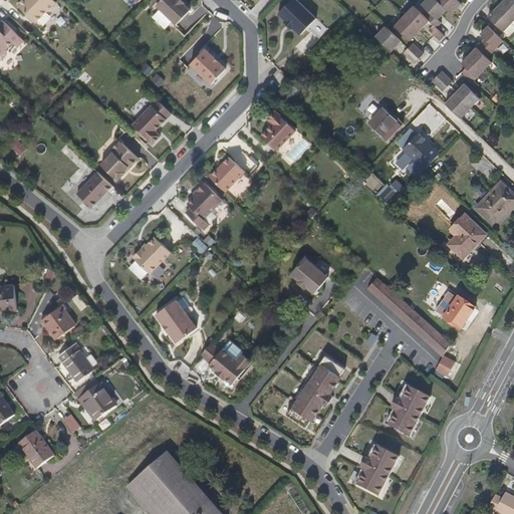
[(22,0),(18,5),(36,23),(47,11),(51,11),(55,7),(55,3),(56,2),(53,0),(22,0)]
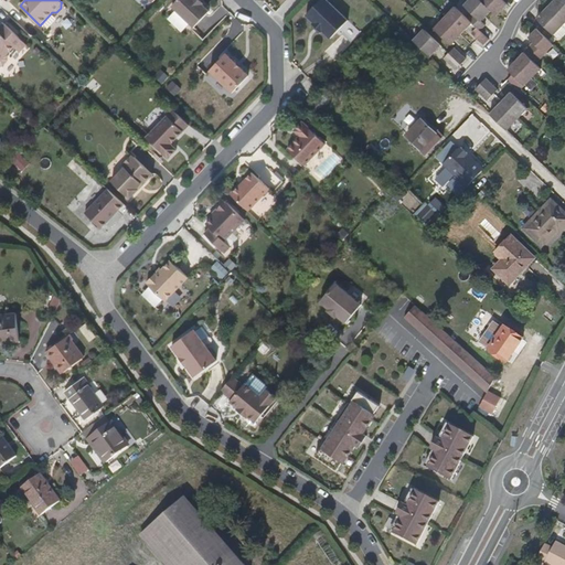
[(178,0),(172,7),(194,28),(210,11),(202,4),(203,3),(199,0),(178,0)]
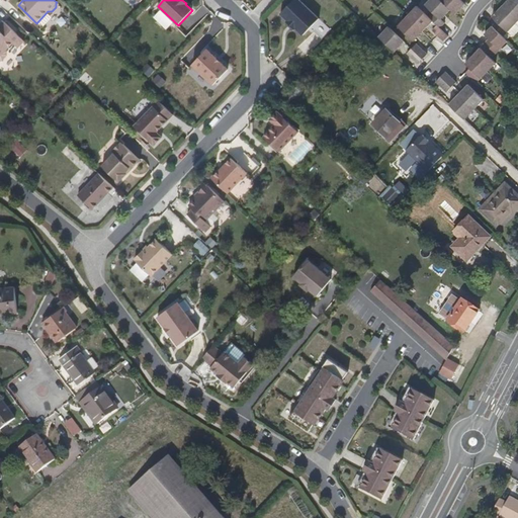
[(294,30),(303,37),(318,20),(295,0),(294,0),(279,15),(287,22),(286,23),(286,24),(293,30),(293,31),(294,30)]
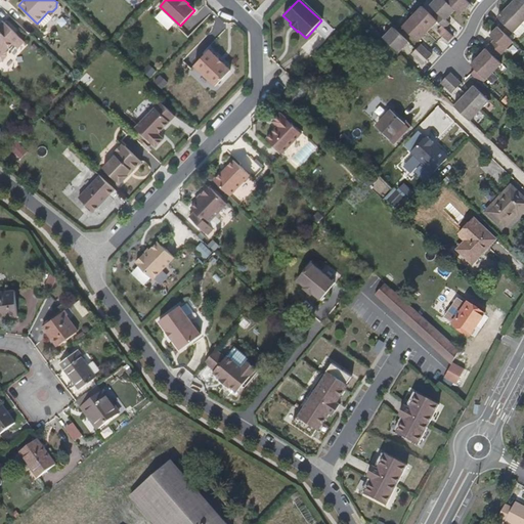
[(437,14),(432,19),(435,23),(440,27),(443,30),(448,25),(444,22),(455,10),(445,0),(433,0),(428,5),(437,14)]
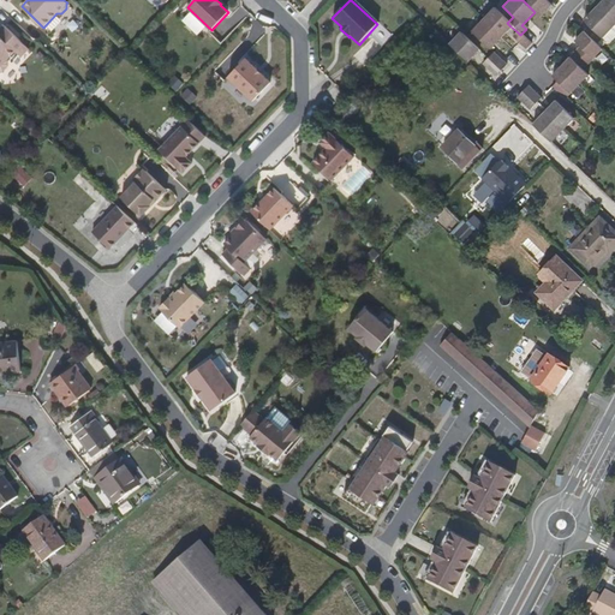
[(523,0),(535,12),(541,17),(551,5),(547,0),(523,0)]
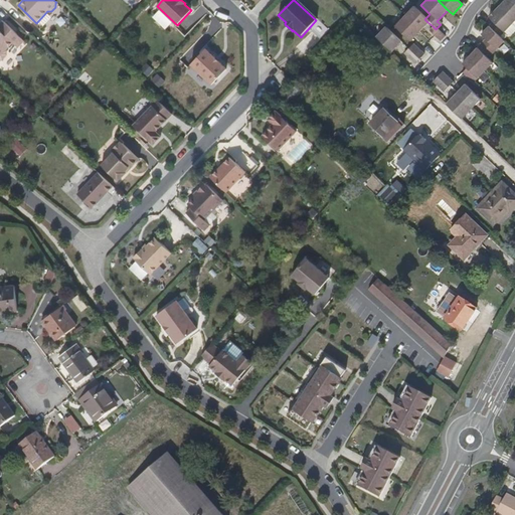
[(514,0),(505,0),(500,6),(514,20),(514,0)]
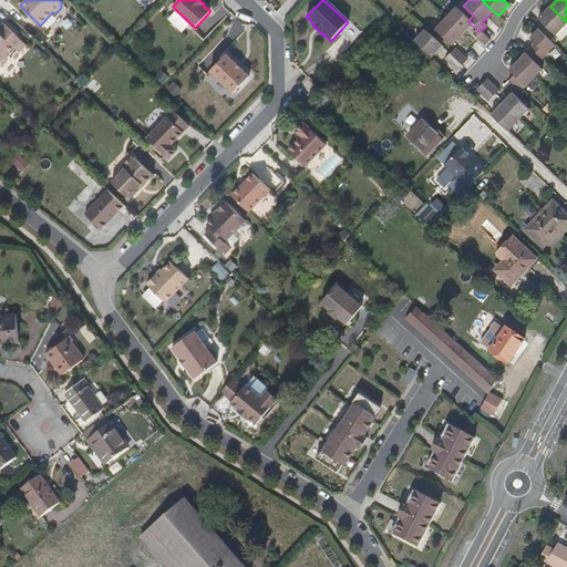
[(538,29),(552,41),(566,23),(566,22),(550,7),(545,12),(542,16),(538,20),(544,24),(538,29)]
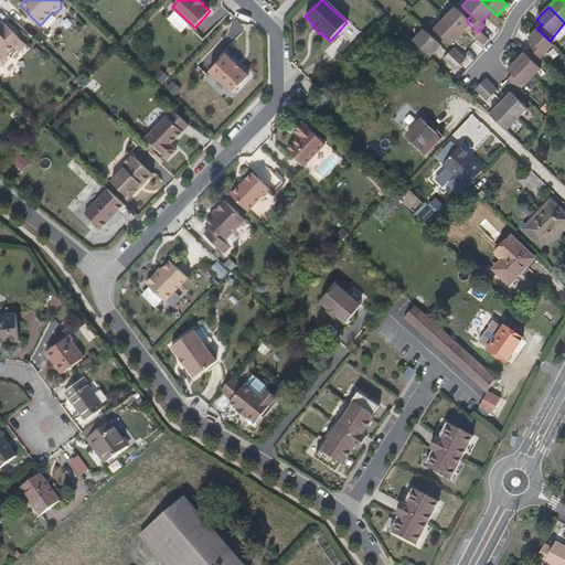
[(451,8),(441,19),(459,34),(469,24),(466,21),(451,8)]
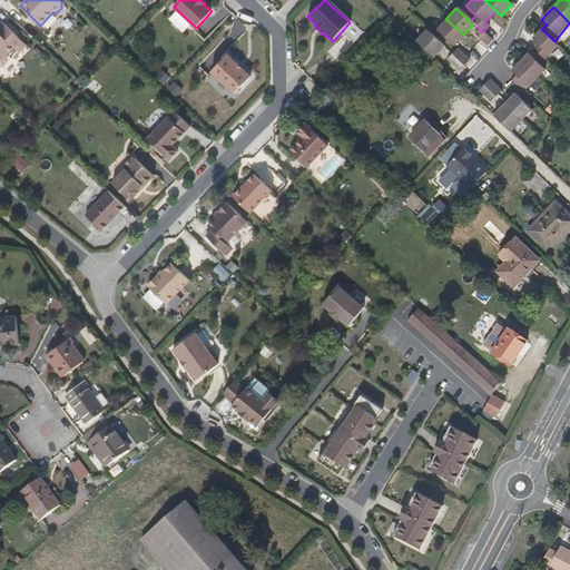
[(463,35),(445,19),(434,30),(452,47),(463,35)]
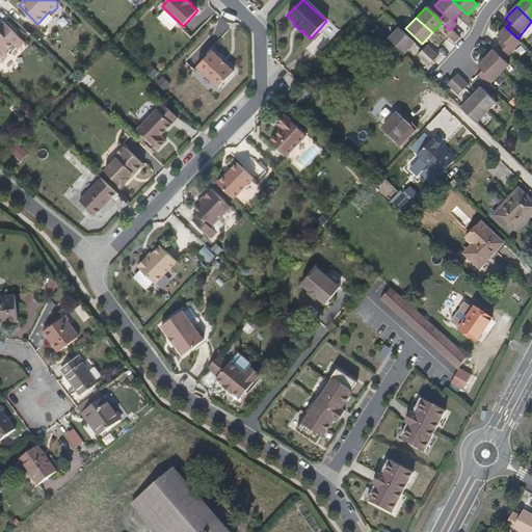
[(0,62),(2,62),(7,57),(7,53),(6,52),(12,44),(17,47),(23,41),(4,22),(0,25),(0,62)]
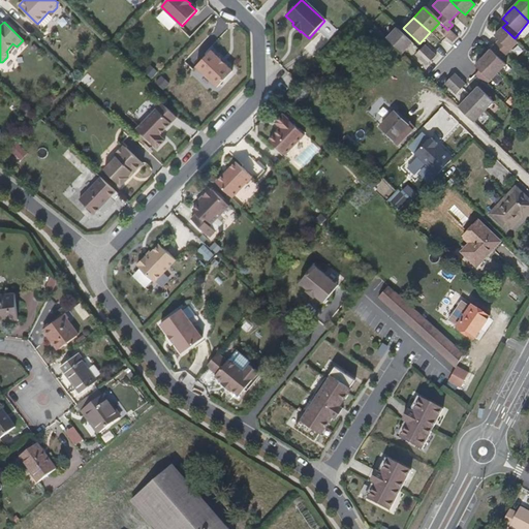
[(292,25),(290,26),(298,33),(300,31),(292,25)]
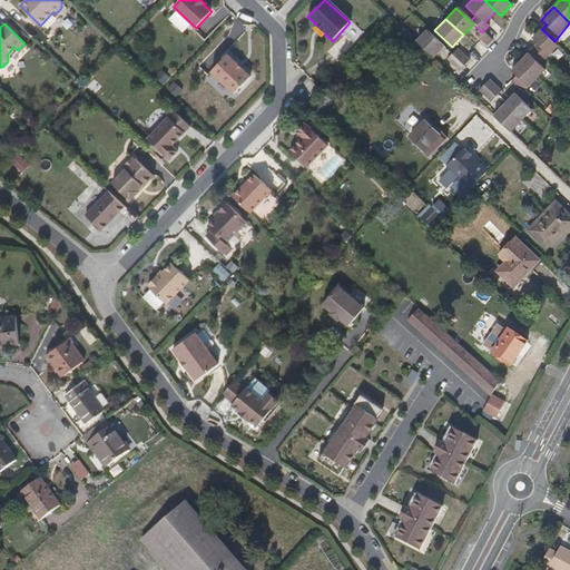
[(482,32),(479,29),(473,36),(485,47),(491,41),(482,32)]
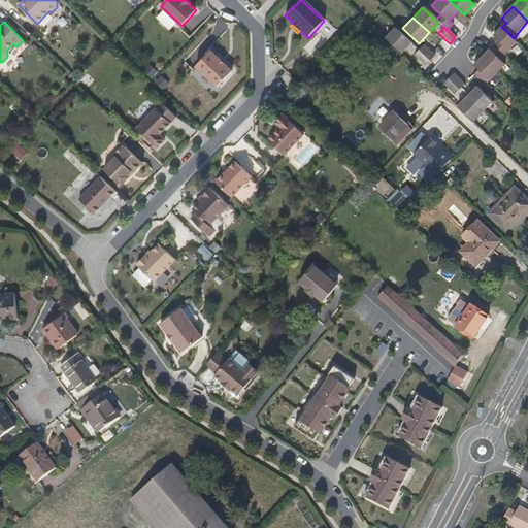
[(494,44),(505,56),(518,42),(514,38),(501,27),(494,35),(498,40),(494,44)]
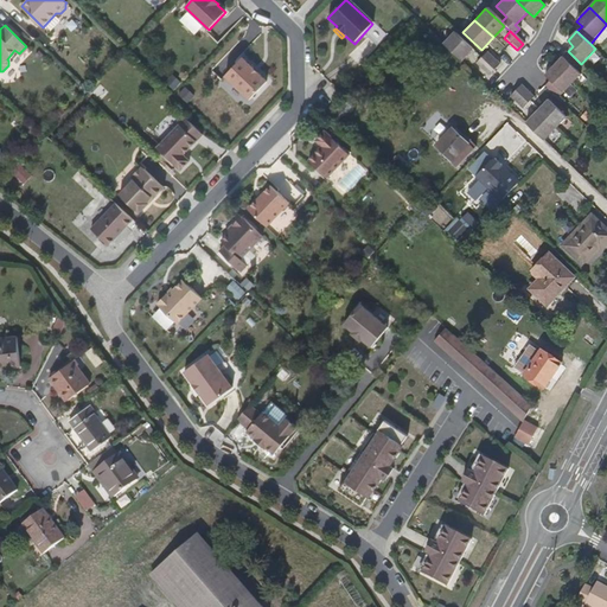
[(453,33),(442,45),(461,62),(472,50),(453,33)]
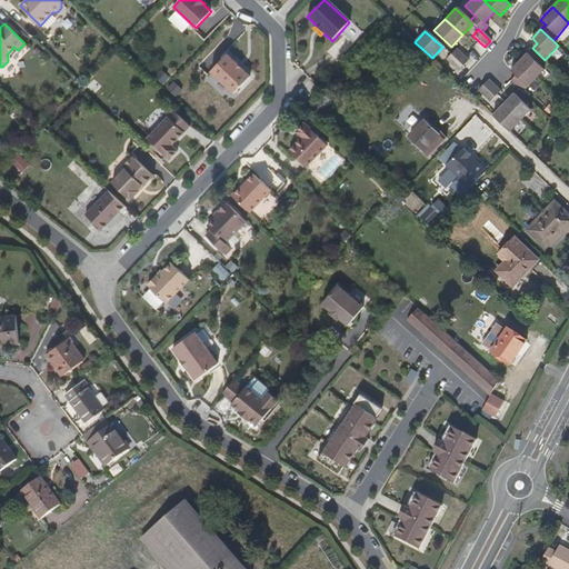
[(27,46),(25,43),(18,50),(20,52),(27,46)]
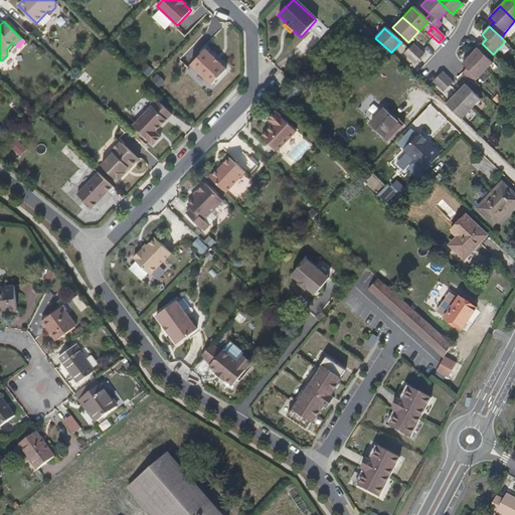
[(470,56),(486,71),(493,63),(488,59),(493,54),(482,43),(470,56)]
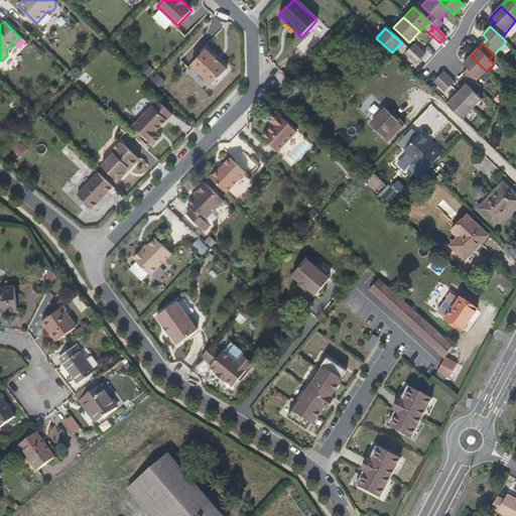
[(408,49),(419,59),(423,55),(412,45),(408,49)]
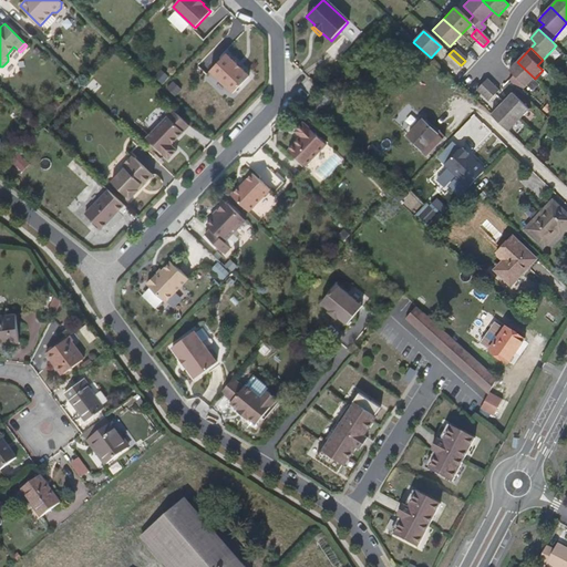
[(250,76),(240,68),(239,69),(236,64),(237,64),(227,54),(210,71),(234,93),(250,76)]
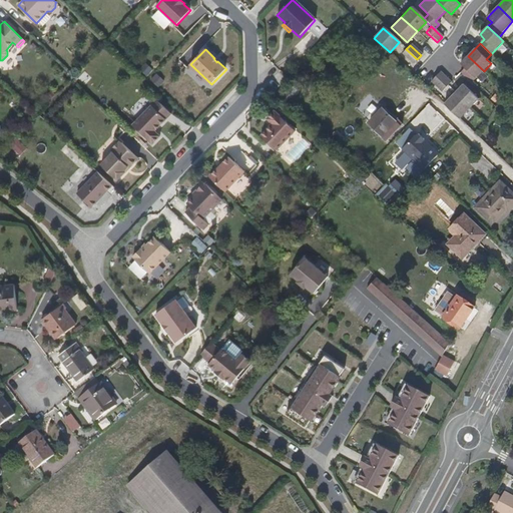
[(413,64),(417,59),(406,49),(402,54),(413,64)]
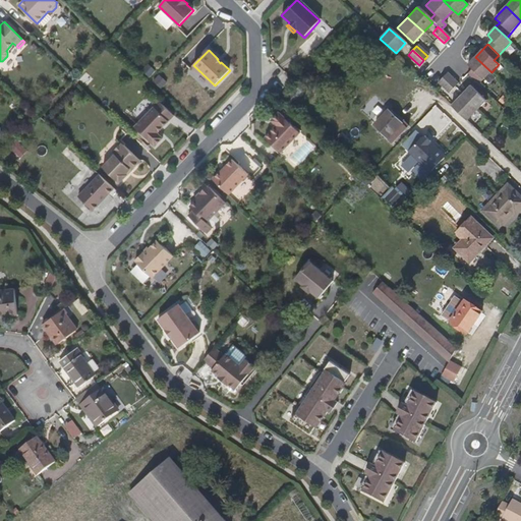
[(479,85),(491,72),(475,57),(468,65),(472,69),(468,74),(479,85)]
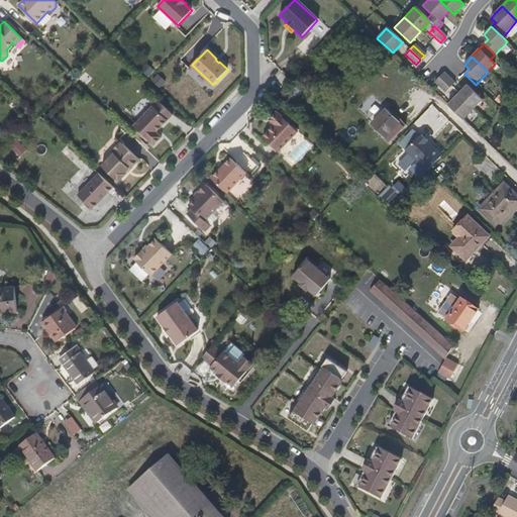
[(149,77),(156,69),(147,63),(141,70),(149,77)]
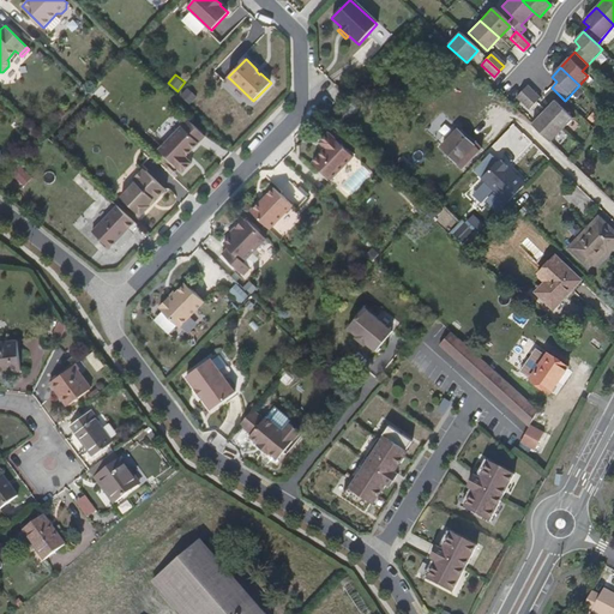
[(102,86),(95,95),(102,101),(109,92),(102,86)]
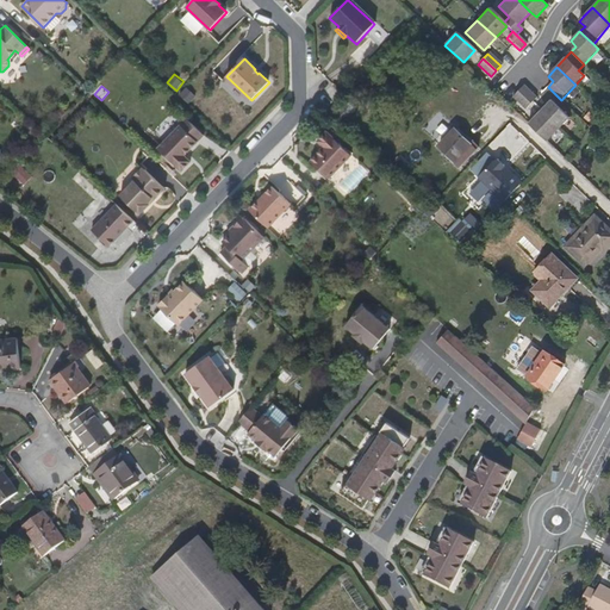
[(190,104),(197,95),(187,86),(180,94),(190,104)]
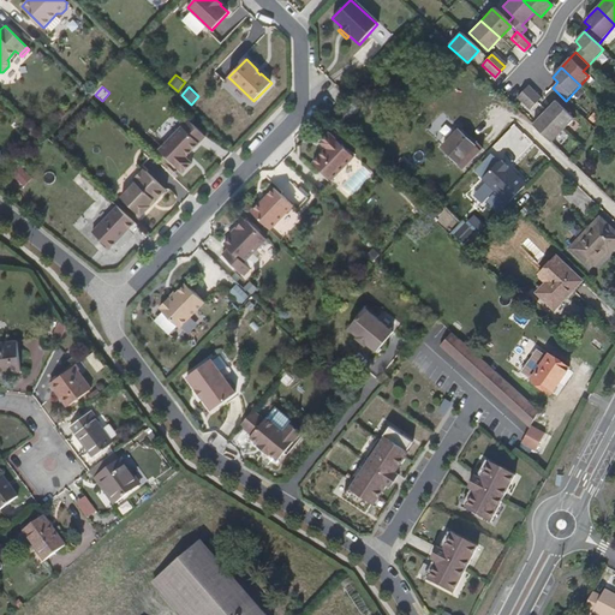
[(524,95),(536,105),(541,99),(530,89),(524,95)]
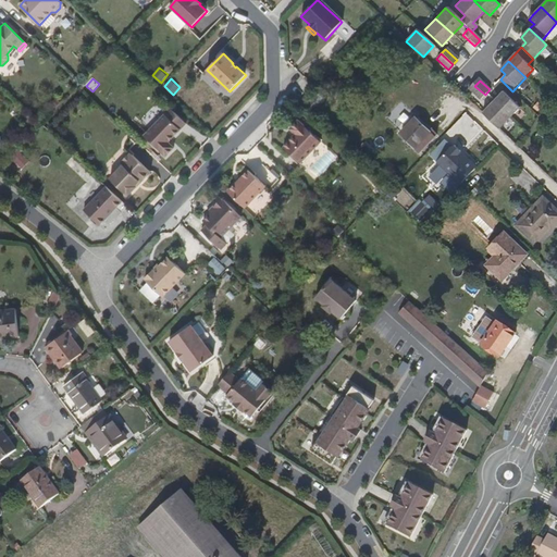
[(480,100),(485,95),(474,86),(470,90),(480,100)]
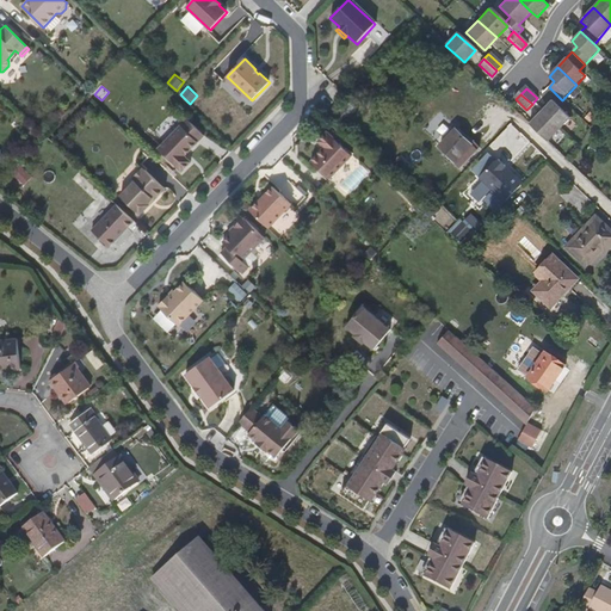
[(542,111),(562,129),(571,121),(551,102),(542,111)]
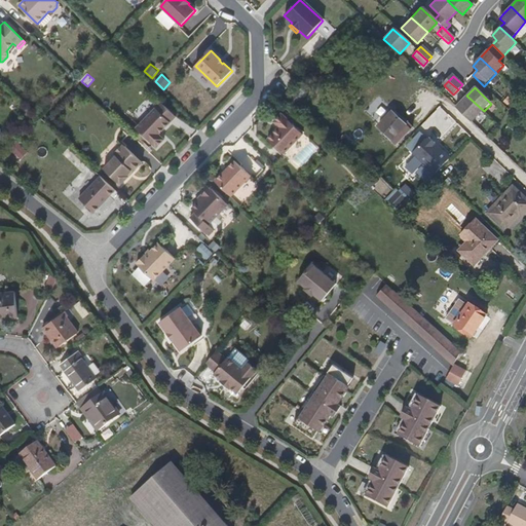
[(456,107),(473,123),(484,111),(466,96),(456,107)]
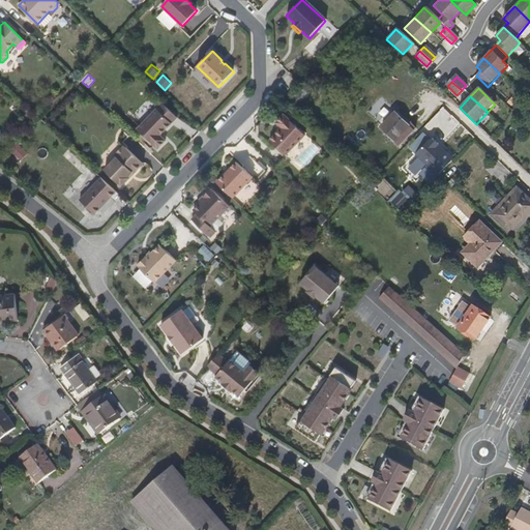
[(157,109),(138,129),(157,149),(166,141),(160,136),(163,133),(172,123),(157,109)]
